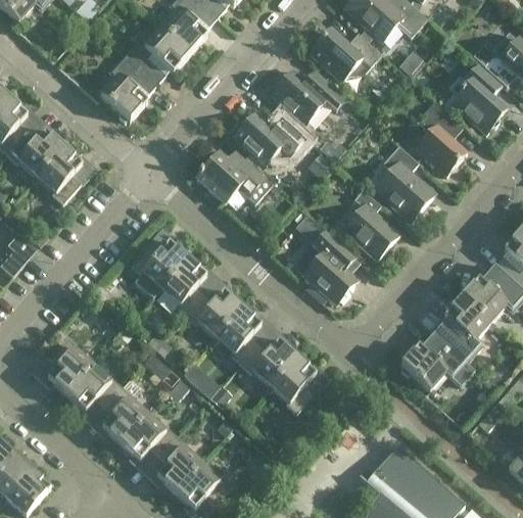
[(0,0),(0,5),(18,22),(18,21),(22,26),(25,24),(20,19),(35,4),(40,9),(48,0),(0,0)]
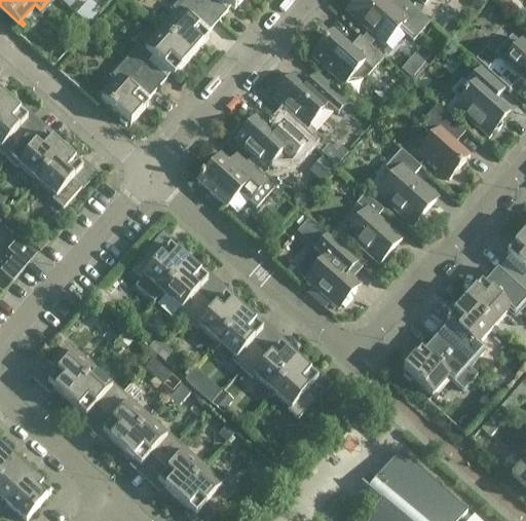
[(116,0),(115,1),(124,9),(132,2),(129,0),(116,0)]
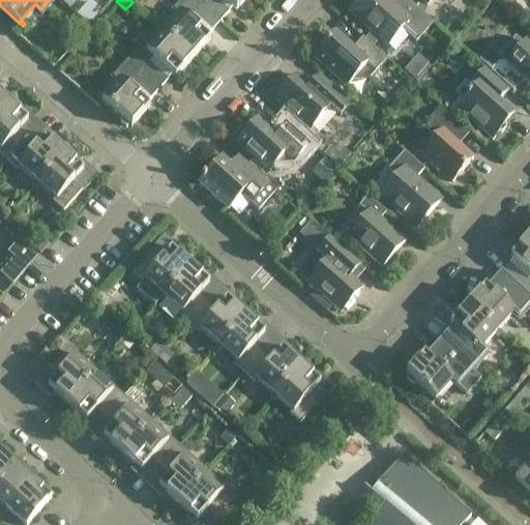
[(160,23),(158,25),(193,55),(209,35),(206,33),(219,19),(199,0),(178,0),(173,5),(179,10),(165,26),(160,23)]
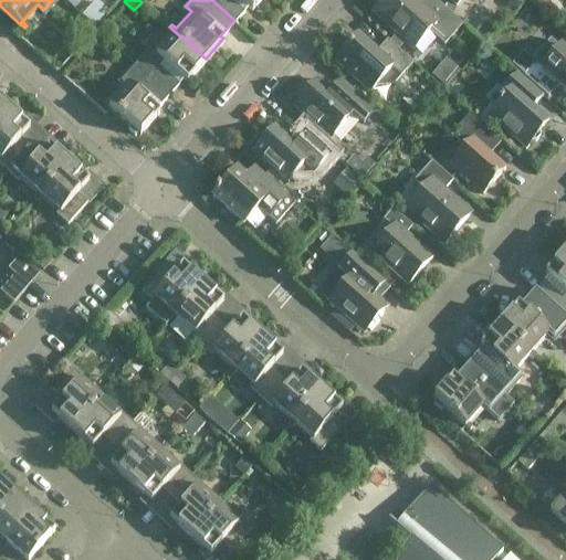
[(212,0),(234,20),(249,3),(252,7),(258,0),(212,0)]
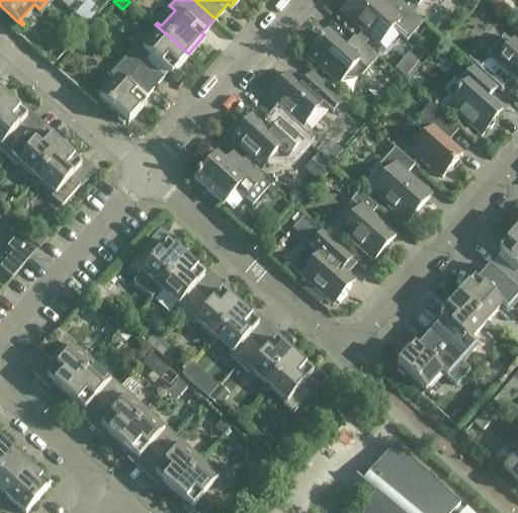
[(407,36),(423,18),(402,0),(352,0),(343,10),(377,40),(393,24),(407,36)]
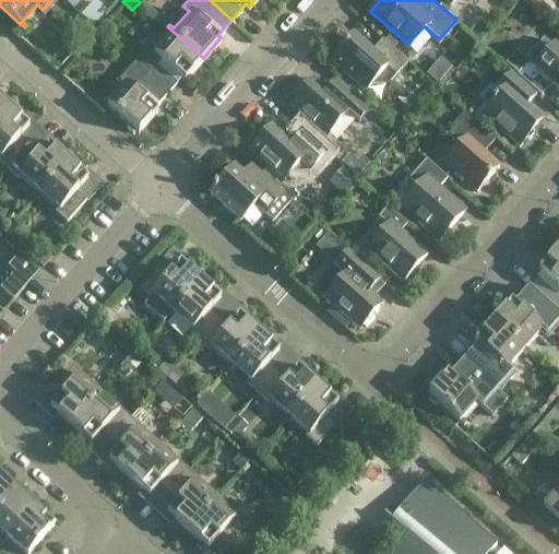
[(93,25),(105,12),(97,6),(85,19),(93,25)]
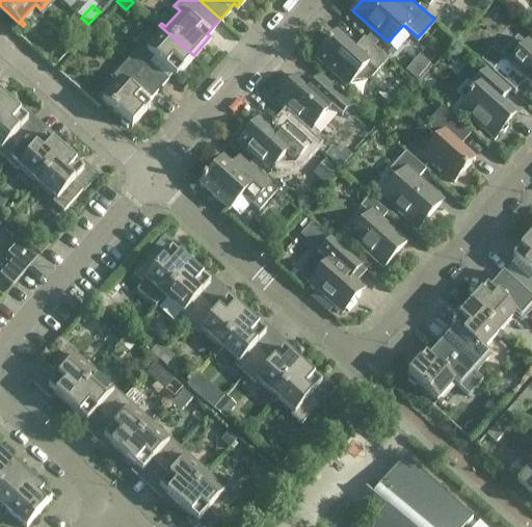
[(458,31),(463,25),(456,18),(450,24),(458,31)]
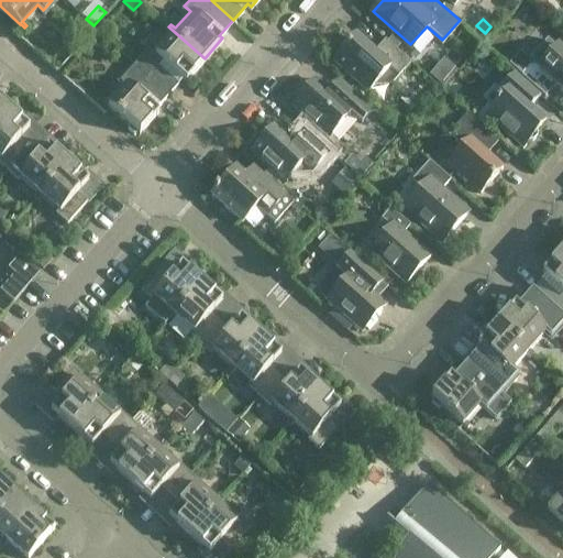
[(150,44),(134,61),(168,91),(183,76),(186,79),(205,58),(168,26),(166,29),(170,32),(156,50),(150,44)]
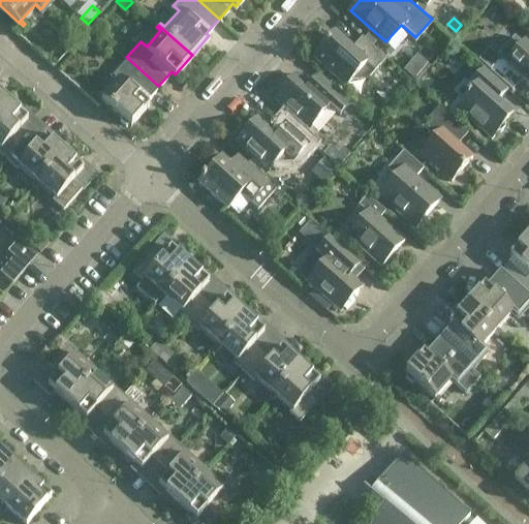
[(367,76),(385,55),(364,35),(352,48),(333,31),(312,53),(346,83),(350,78),(367,76)]
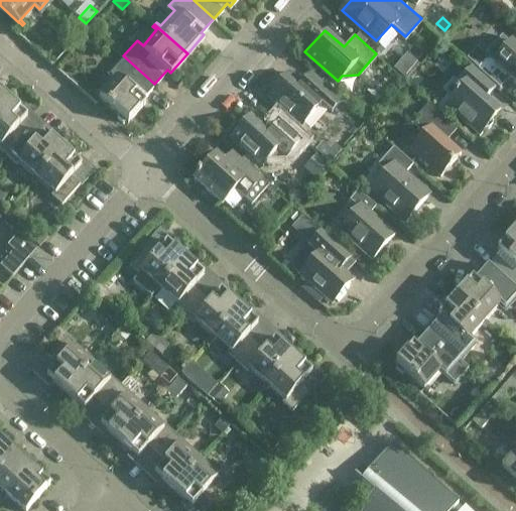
[(515,81),(515,45),(510,40),(493,59),(485,52),(475,64),(499,85),(508,75),(515,81)]
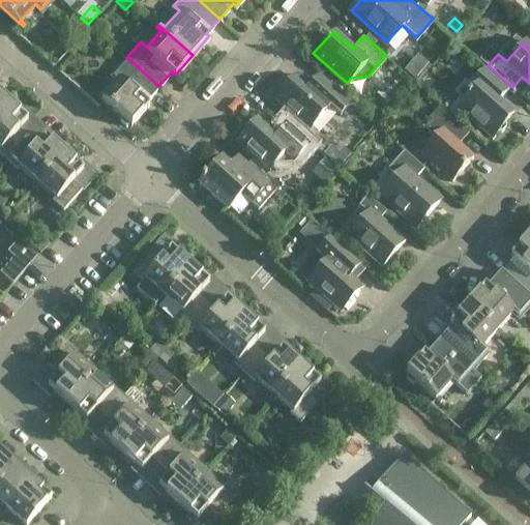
[(146,100),(158,86),(126,57),(113,74),(118,78),(104,94),(99,90),(97,92),(101,96),(101,97),(121,115),(119,117),(126,123),(128,121),(130,123),(149,104),(146,100)]
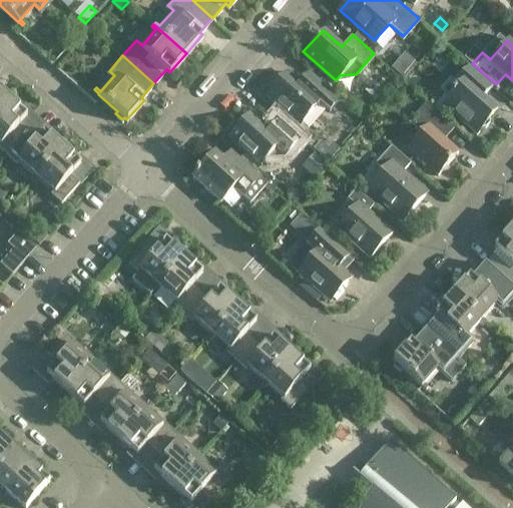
[(488,118),(496,109),(481,95),(492,84),(469,63),(457,76),(462,80),(443,102),(476,132),(482,125),(485,125),(488,121),(488,118)]
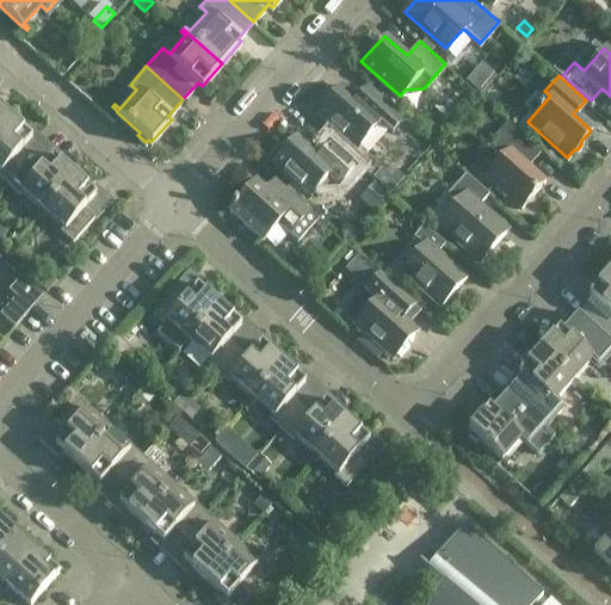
[(393,129),(405,115),(380,93),(369,105),(343,82),(316,110),(356,146),(381,118),(393,129)]
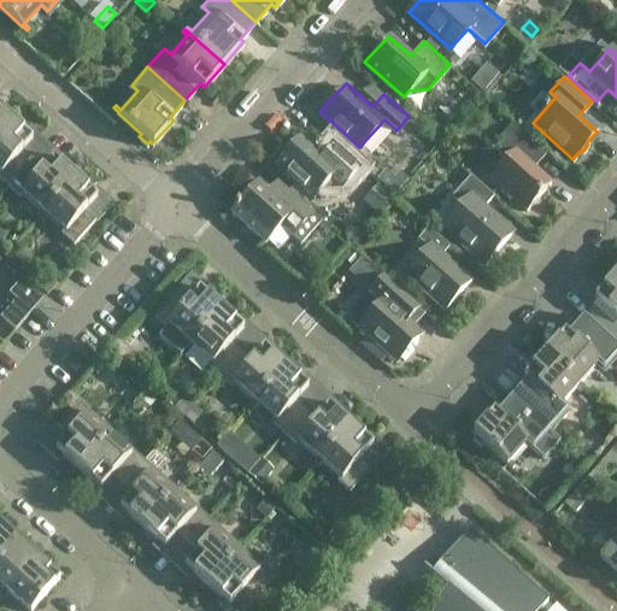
[(31,136),(10,116),(0,125),(0,176),(7,183),(30,158),(19,150),(31,136)]
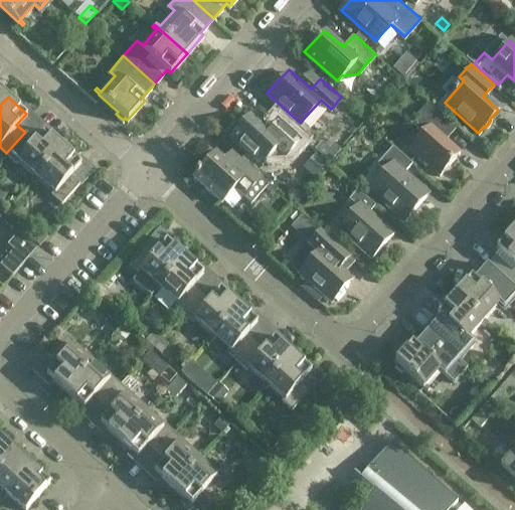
[(439,173),(460,150),(440,132),(450,120),(426,100),(415,112),(418,115),(413,122),(422,131),(409,146),(439,173)]
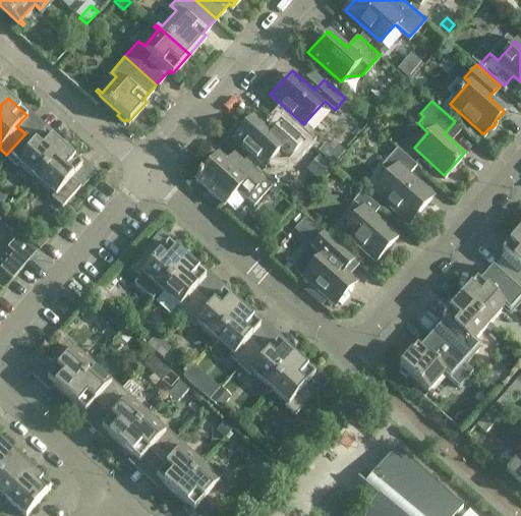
[(287,159),(305,138),(283,118),(271,131),(251,114),(232,135),(265,165),(270,159),(287,159)]
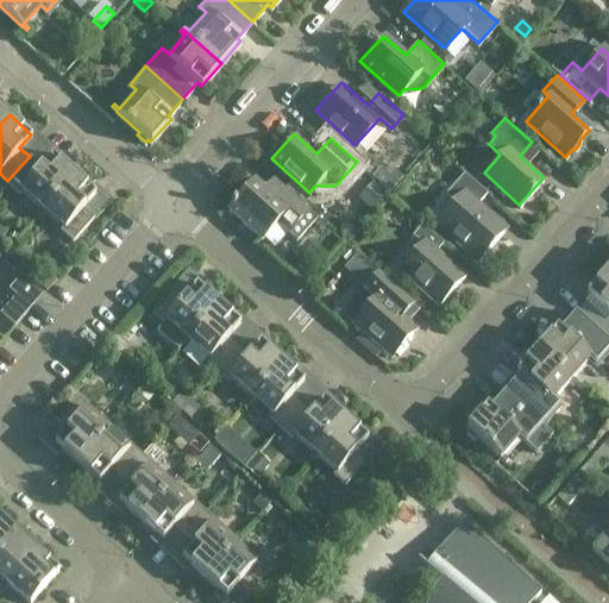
[(39,165),(30,156),(7,181),(19,190),(22,187),(41,203),(36,208),(38,211),(73,171),(51,152),(39,165)]
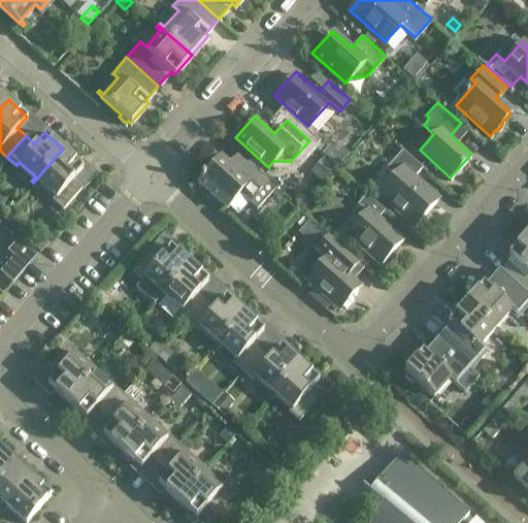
[(393,152),(395,155),(386,165),(394,173),(380,190),(416,222),(437,198),(413,175),(422,165),(402,146),(401,148),(399,145),(393,152)]
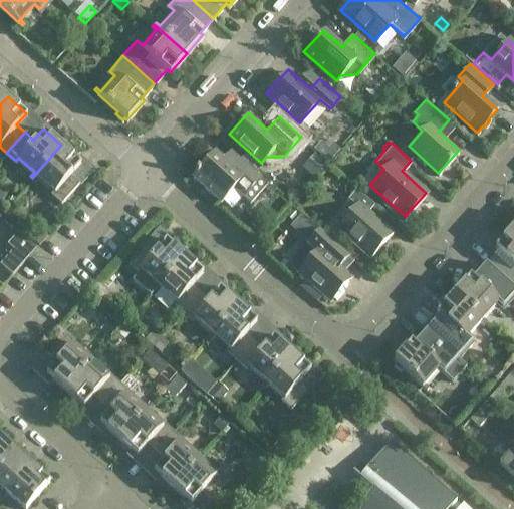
[(80,162),(61,145),(32,178),(34,180),(37,176),(52,189),(50,192),(61,201),(79,181),(70,173),(80,162)]
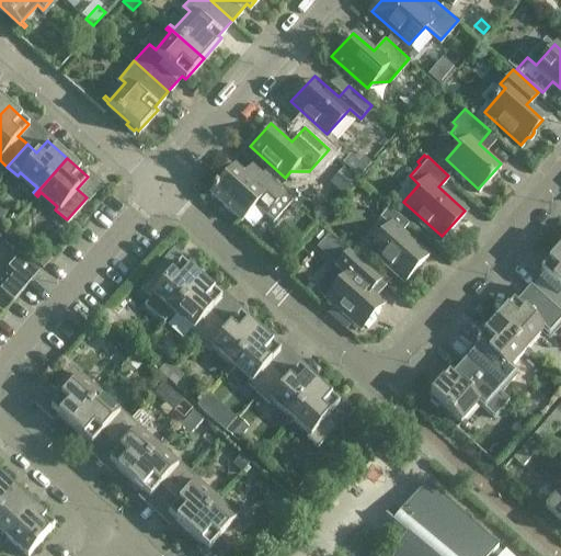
[(265,212),(284,191),(258,167),(248,179),(233,166),(210,191),(241,218),(255,203),(265,212)]
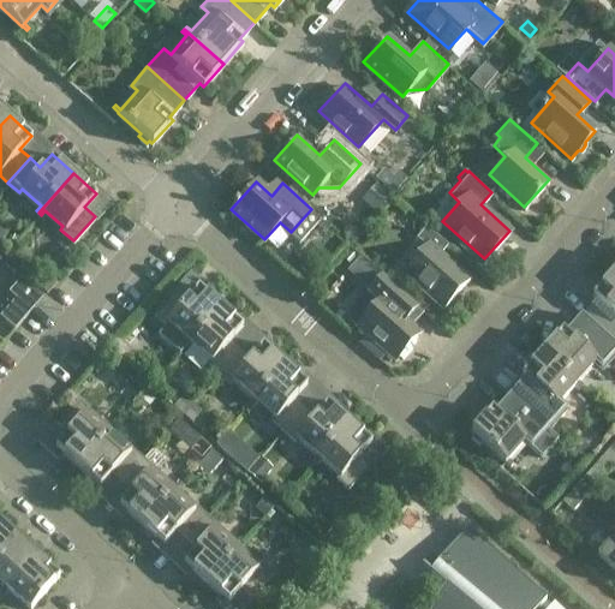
[(443,304),(467,276),(467,275),(466,278),(439,252),(448,242),(427,222),(416,234),(427,244),(404,269),(405,270),(406,269),(443,302),(442,303),(443,304)]
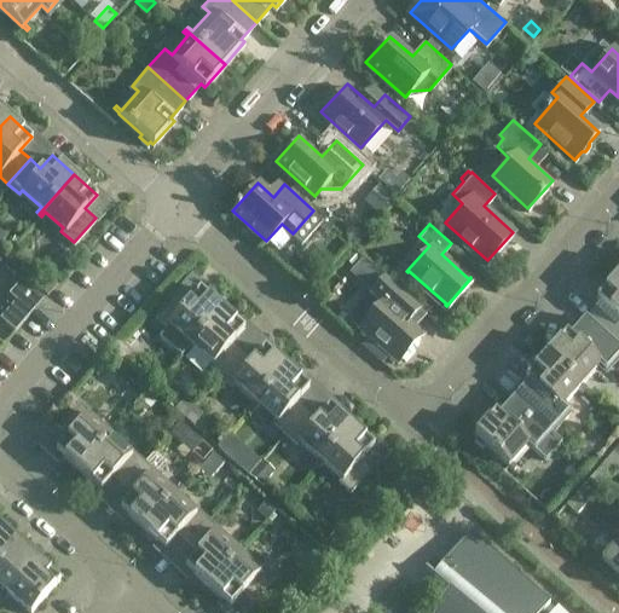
[(600,298),(585,313),(618,343),(618,271),(618,270),(596,295),(600,298)]
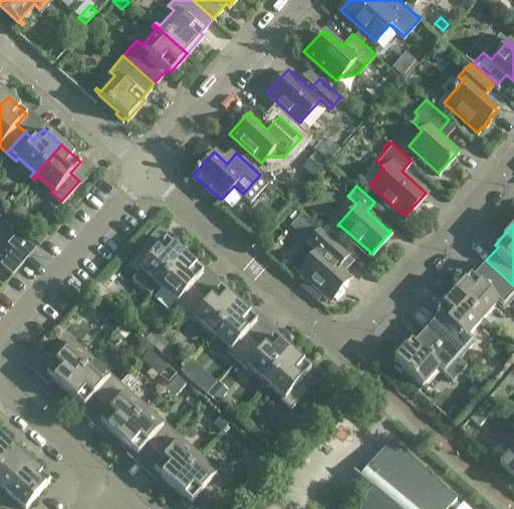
[(330,299),(351,275),(328,255),(338,244),(319,228),(309,239),(318,247),(297,270),(330,299)]
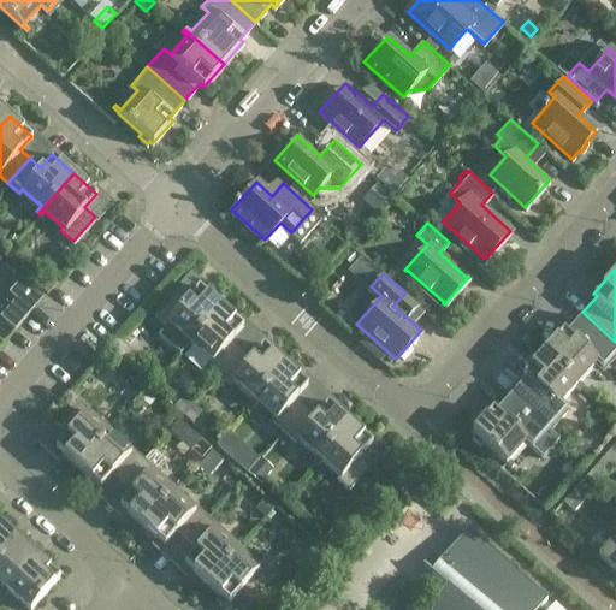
[(42,294),(21,274),(9,289),(30,308),(42,294)]
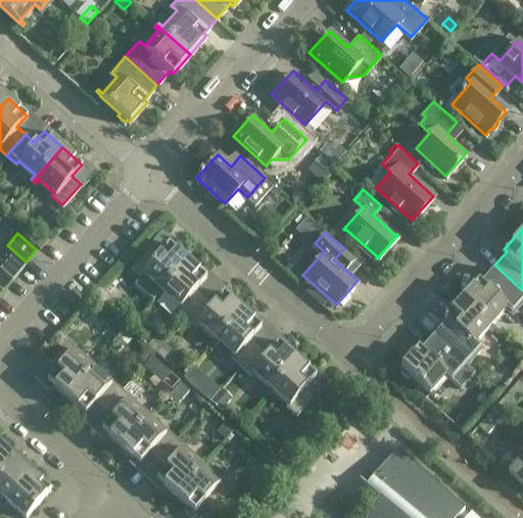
[(34,239),(39,245),(45,238),(39,233),(34,239)]
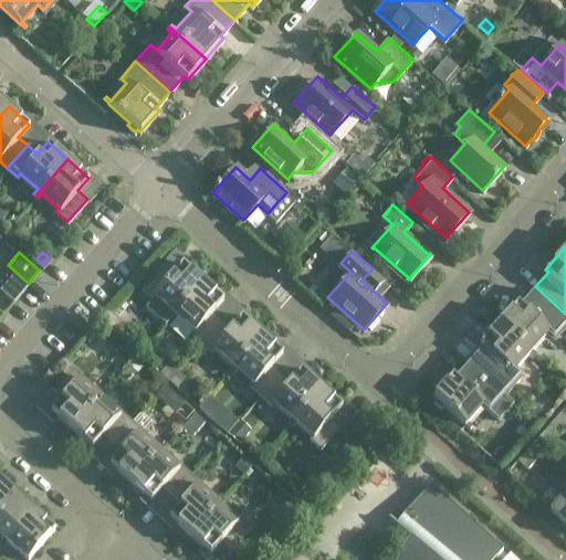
[(168,314),(170,316),(202,280),(181,262),(170,274),(161,265),(140,287),(153,297),(155,295),(171,309),(168,314)]
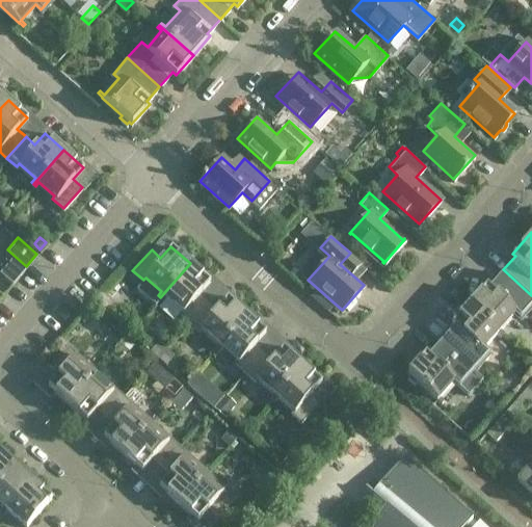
[(209,281),(190,263),(160,297),(162,299),(165,295),(182,310),(179,312),(189,321),(208,299),(200,292),(209,281)]
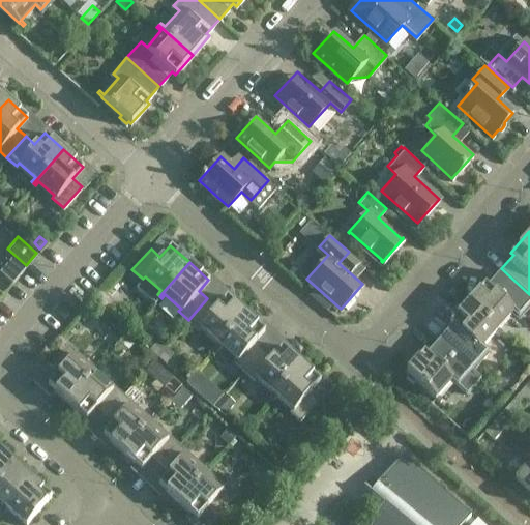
[(11,280),(19,272),(12,266),(5,274),(11,280)]
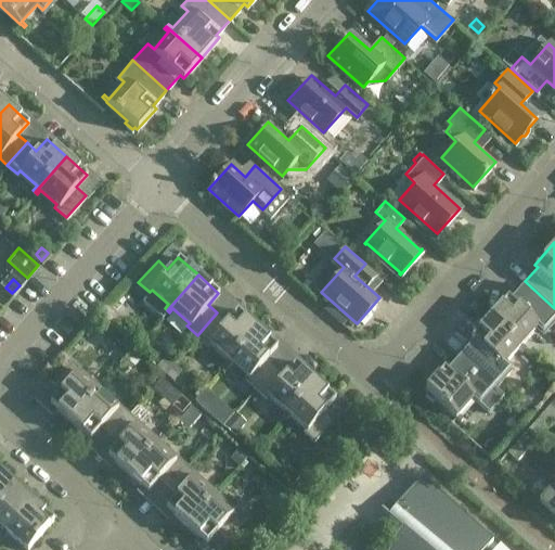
[(507,295),(490,315),(525,346),(526,345),(521,341),(537,324),(542,330),(554,315),(554,308),(525,281),(511,298),(507,295)]
